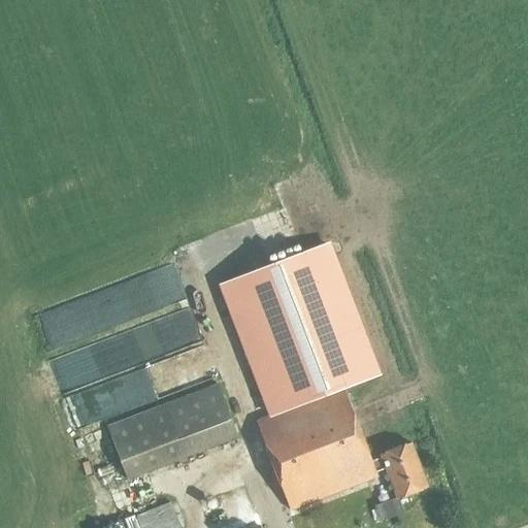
[(227,282),(219,285),(223,297),(268,417),(343,388),(344,390),(368,381),(382,375),(330,242),(235,278),(227,282)]
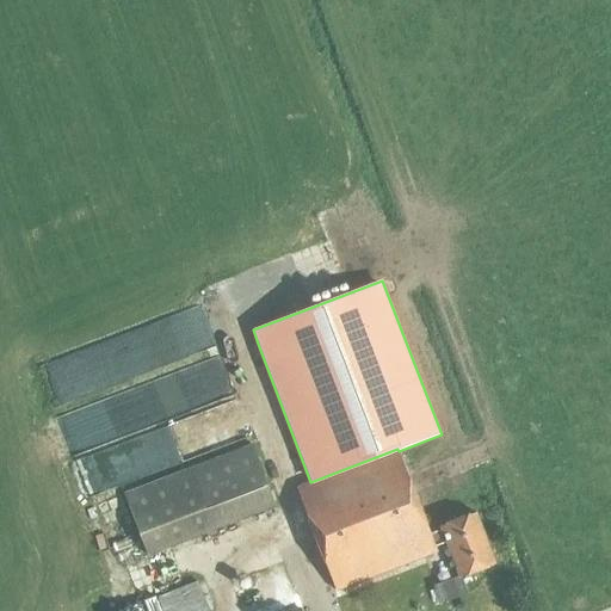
[(148,556),(275,506),(251,444),(123,493),(148,556)]
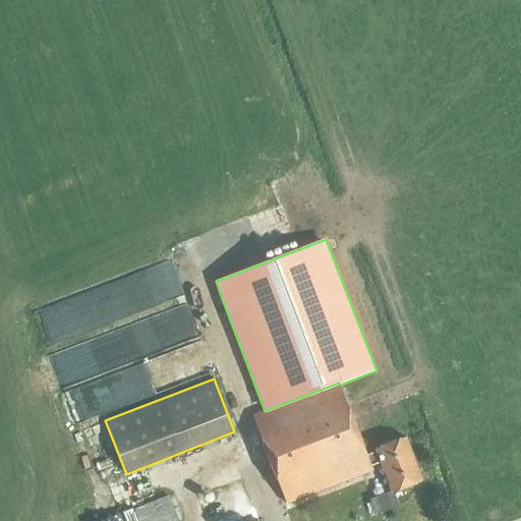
[(287,505),(372,471),(339,383),(252,416),(287,505)]
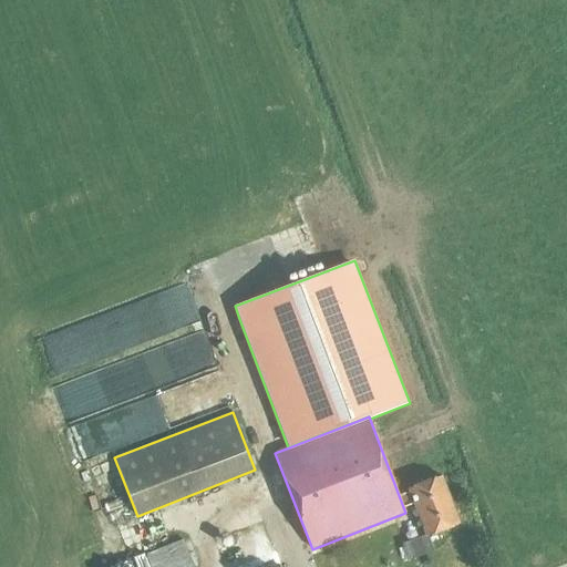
[(409,491),(399,494),(403,506),(413,503),(426,535),(459,523),(441,476),(408,490),(409,491)]
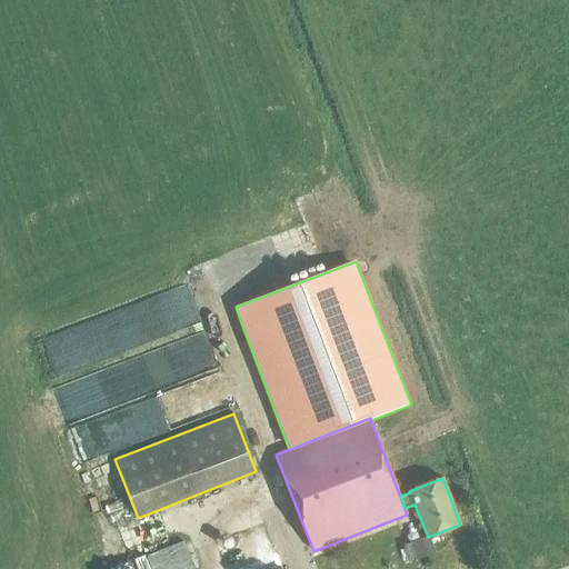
[(122,561),(170,542),(159,515),(140,522),(111,533),(118,550),(122,561)]
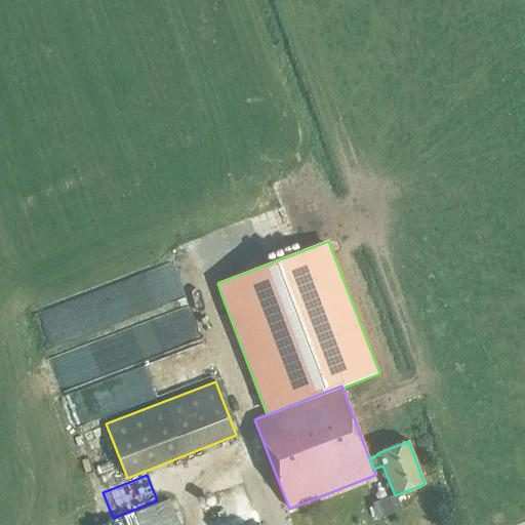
[(177,524),(168,499),(117,519),(119,524),(177,524)]
